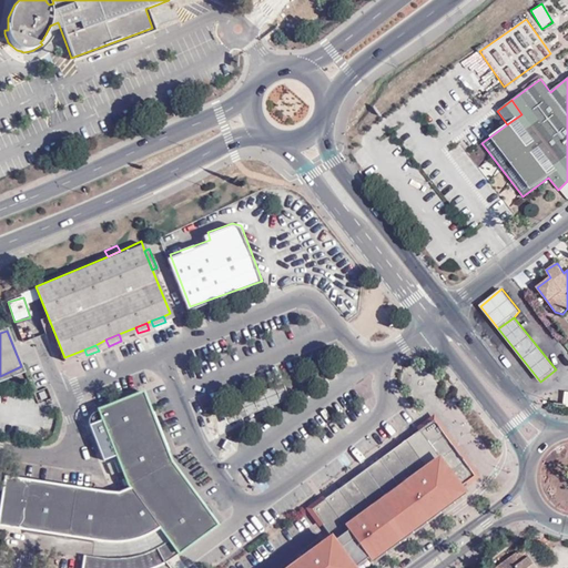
[(98,408),(88,423),(102,459),(115,454),(122,470),(128,488),(112,494),(4,476),(2,495),(0,496),(0,508),(1,510),(0,511),(0,526),(88,540),(112,541),(129,541),(148,535),(158,529),(166,540),(142,553),(129,557),(117,558),(98,558),(85,556),(83,567),(148,567),(168,558),(191,543),(216,523),(170,458),(142,391),(137,393),(103,404),(98,408)]
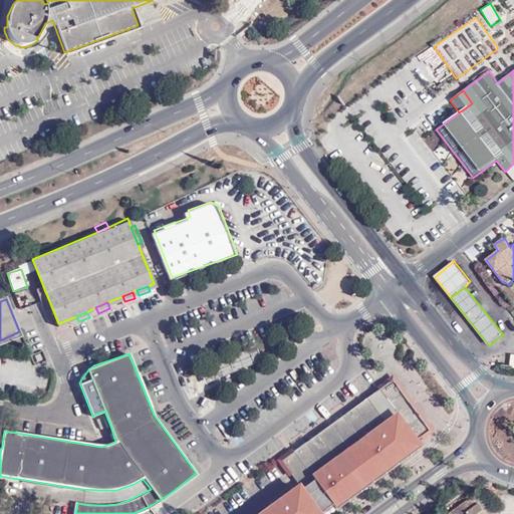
[(430,428),(434,425),(396,372),(376,387),(378,390),(394,378),(430,428)]
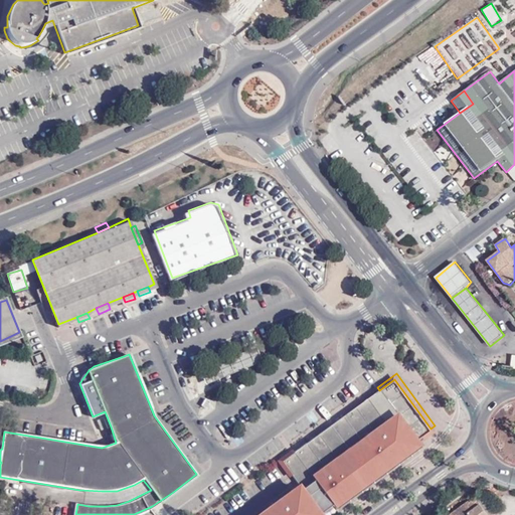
[(392,415),(411,443),(420,436),(431,428),(394,379),(379,390),(294,451),(284,458),(293,474),(293,475),(299,483),(392,415)]
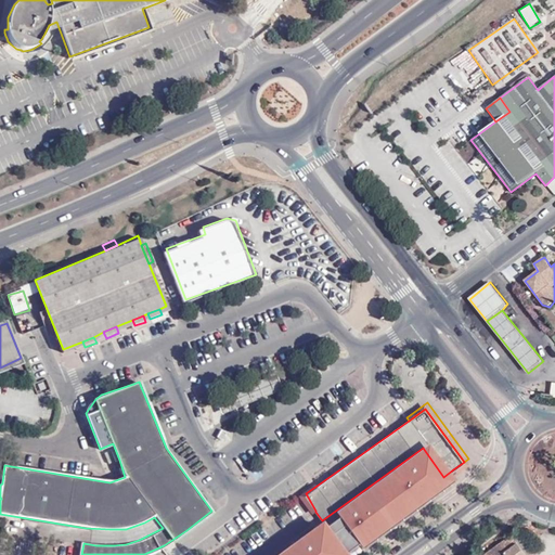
[(437,483),(443,477),(423,448),(322,520),(343,551),(353,542),(358,543),(371,534),(372,534),(364,526),(371,519),(378,529),(387,525),(417,502),(411,491),(417,487),(424,497),(439,486),(437,483)]
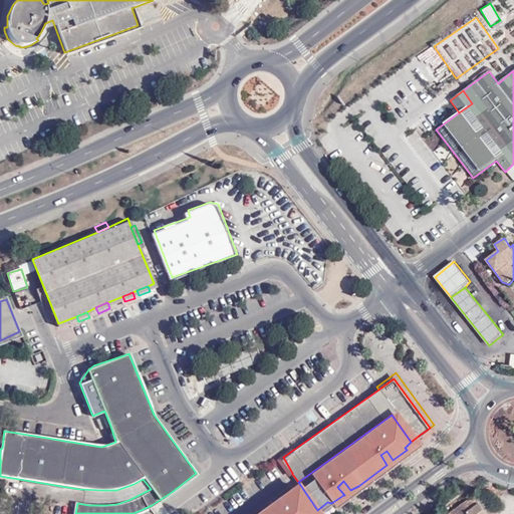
[(102,418),(94,420),(97,429),(105,426),(102,418)]
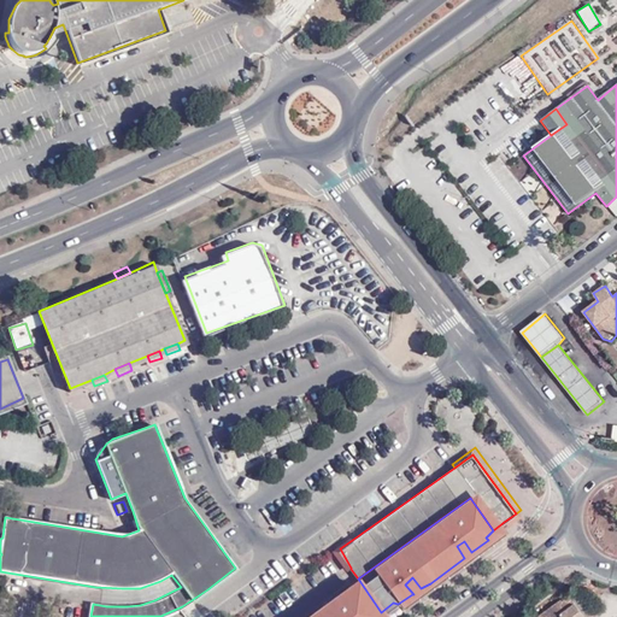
[(516,513),(504,522),(507,527),(523,513),(521,510),(516,513)]
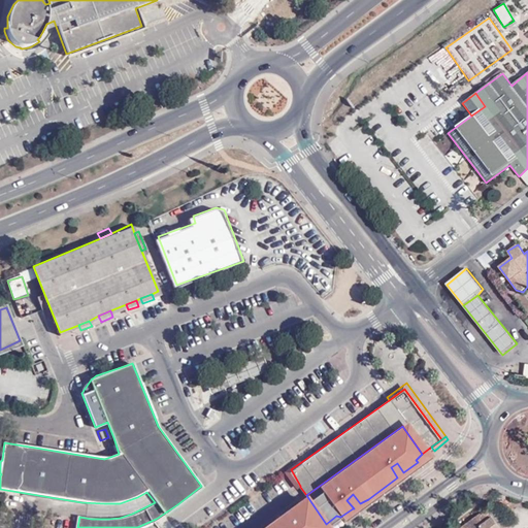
[(335,527),(426,461),(422,454),(416,460),(418,462),(403,472),(397,477),(368,499),(360,503),(359,503),(354,508),(353,508),(340,517),(336,516),(326,524),(320,527),(335,527)]
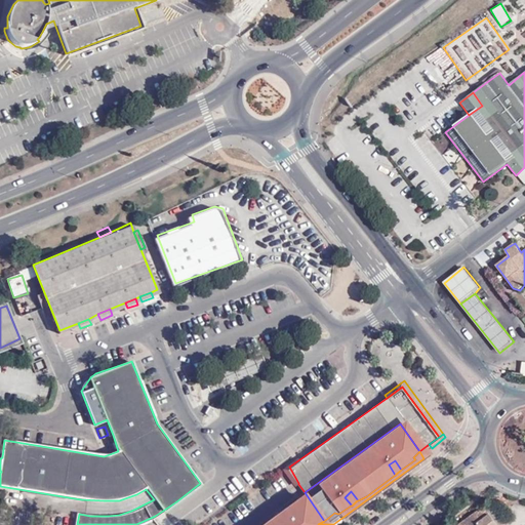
[(289,467),(299,459),(298,457),(287,465),(289,467)]
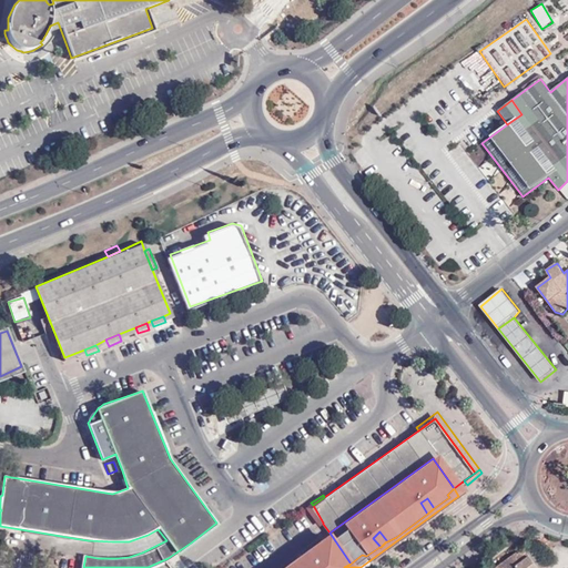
[(427,514),(434,508),(427,498),(421,503),(427,514)]
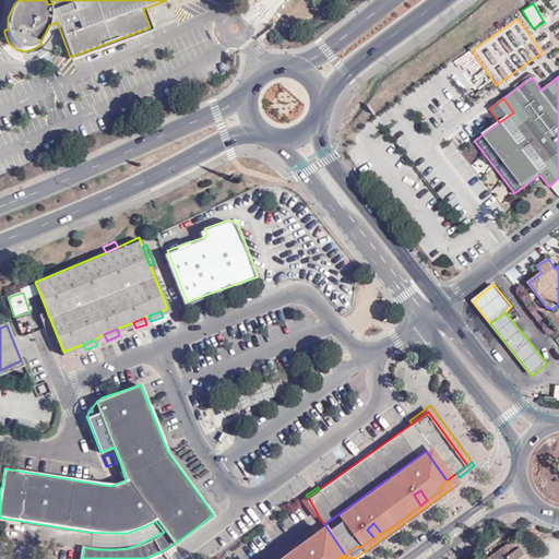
[(313,519),(318,515),(318,514),(308,497),(306,495),(305,492),(299,496),(313,519)]
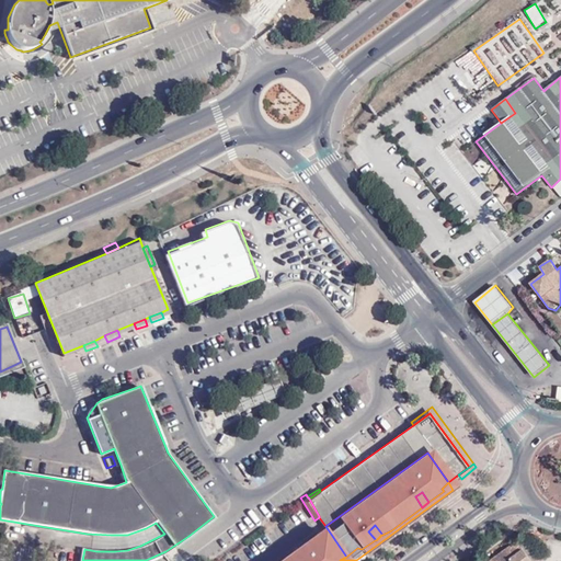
[(368,531),(376,540),(381,535),(382,535),(375,525),(368,531)]
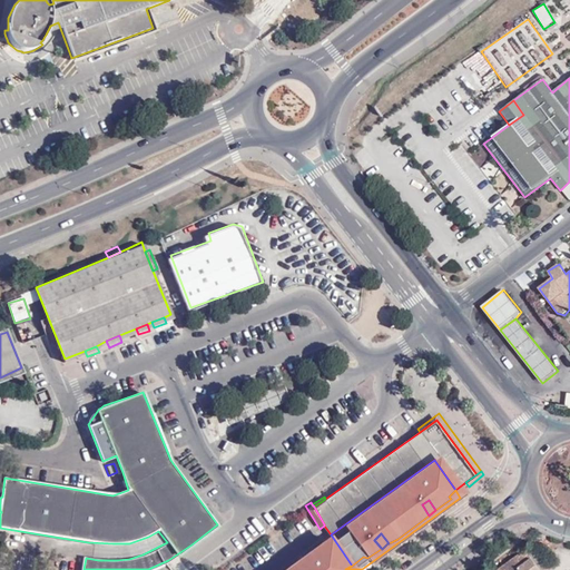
[(345,569),(352,566),(331,534),(324,540),(343,569),(345,569)]
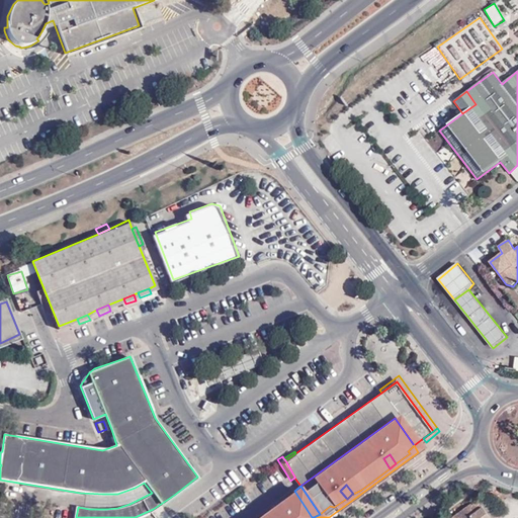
[(312,517),(294,491),(276,504),(279,509),(273,514),(267,517),(263,513),(257,517),(312,517)]
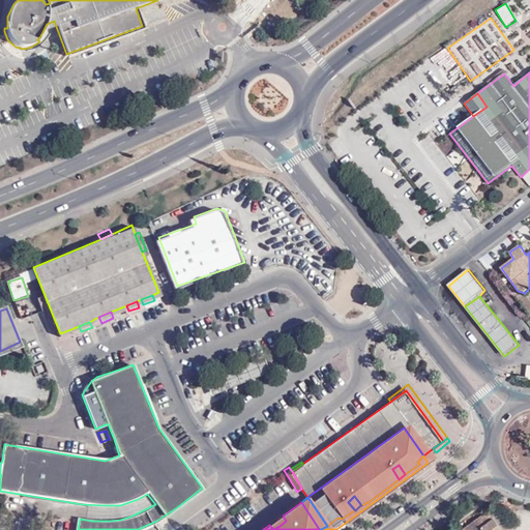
[(497,506),(490,511),(502,529),(506,529),(511,527),(497,506)]
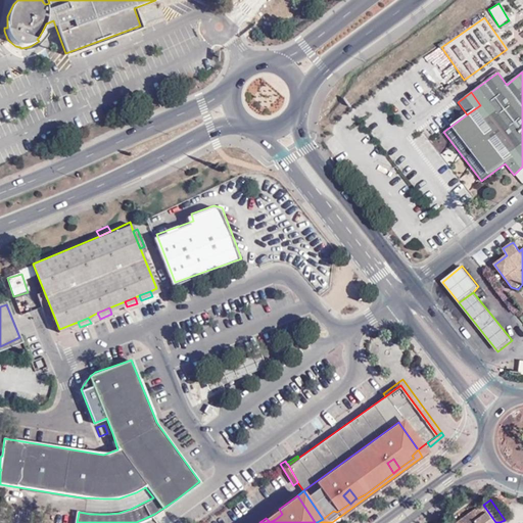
[(495,522),(483,505),(478,509),(476,508),(454,522),(445,522),(444,522),(442,522),(495,522)]
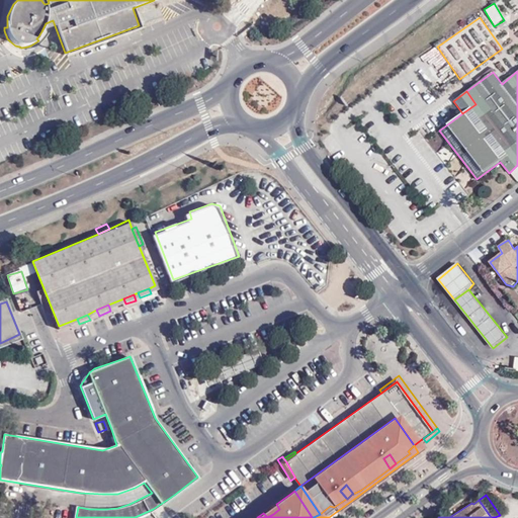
[(160,517),(166,517),(179,510),(173,501),(156,512),(160,517)]
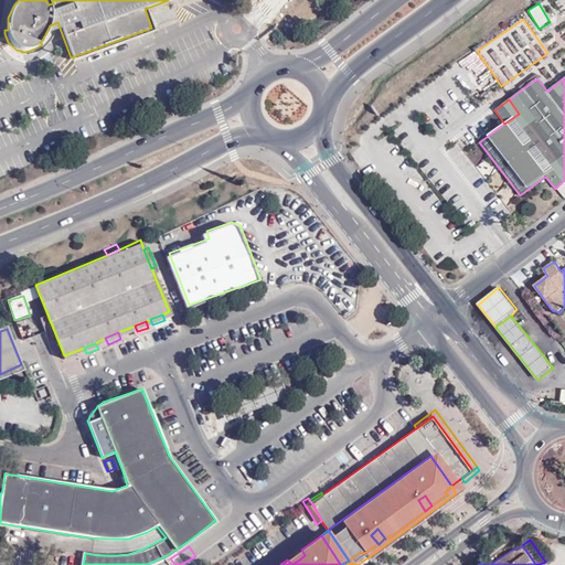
[(305,555),(301,550),(294,555),(298,561),(305,555)]
